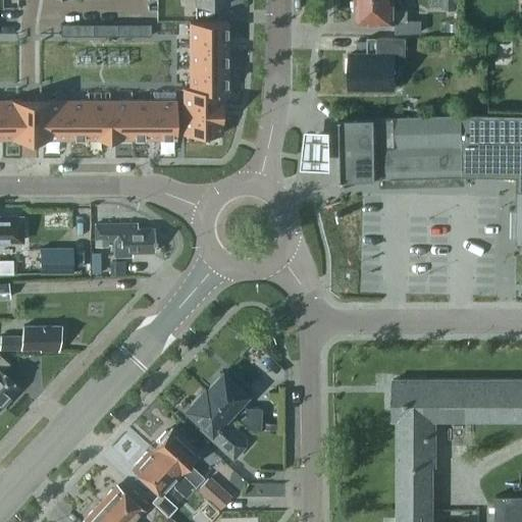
[(137,0),(137,14),(156,15),(156,0),(137,0)]
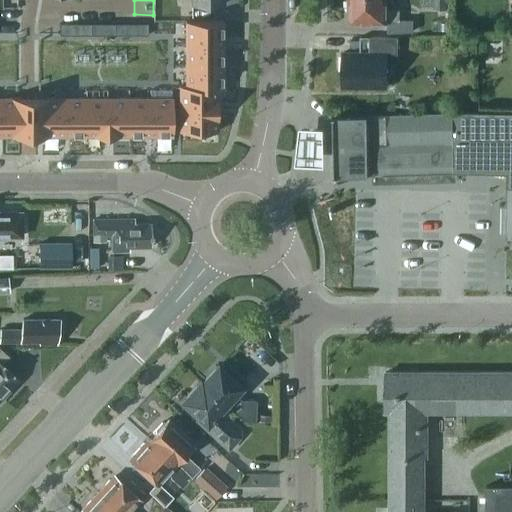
[(384,0),(349,0),(349,22),(385,22),(387,22),(387,34),(413,34),(412,22),(399,22),(399,10),(385,10),(384,0)]
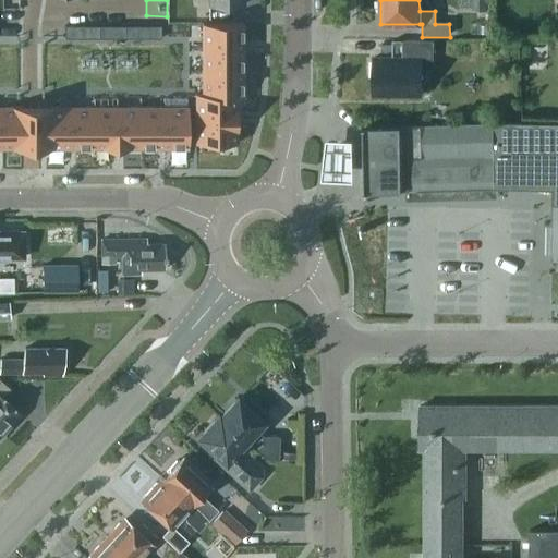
[(471,0),(472,10),(487,10),(486,0),(471,0)]
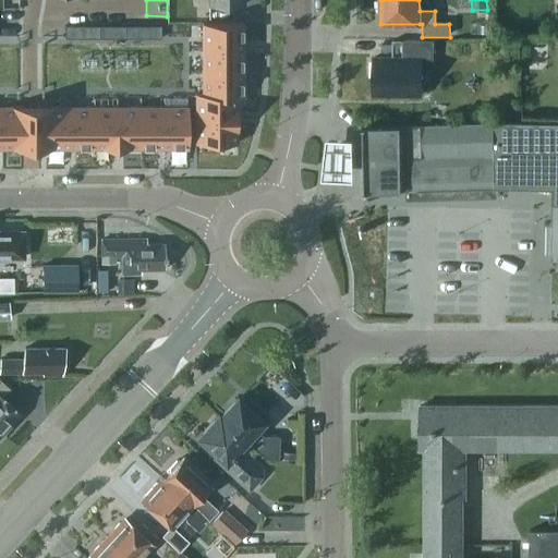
[(202,23),(202,47),(243,47),(243,23),(202,23)]
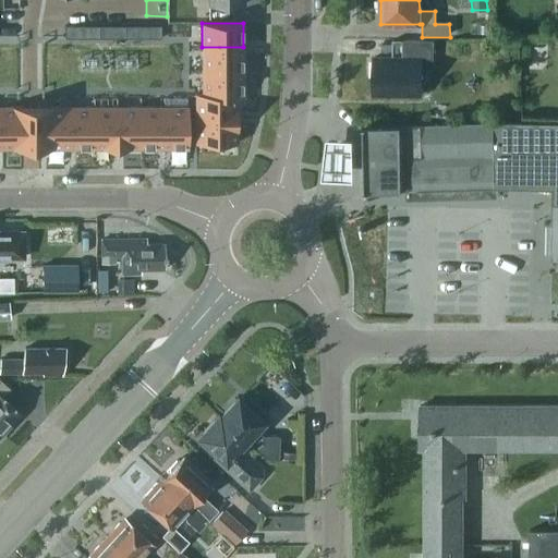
[(64,25),(64,38),(73,38),(73,25),(64,25)]
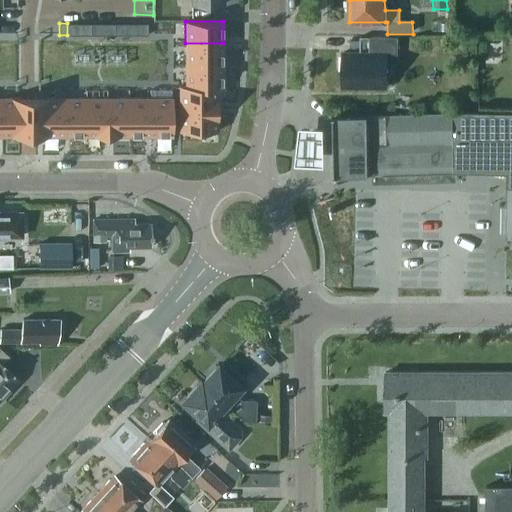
[(67,23),(67,35),(75,35),(75,23),(67,23)]
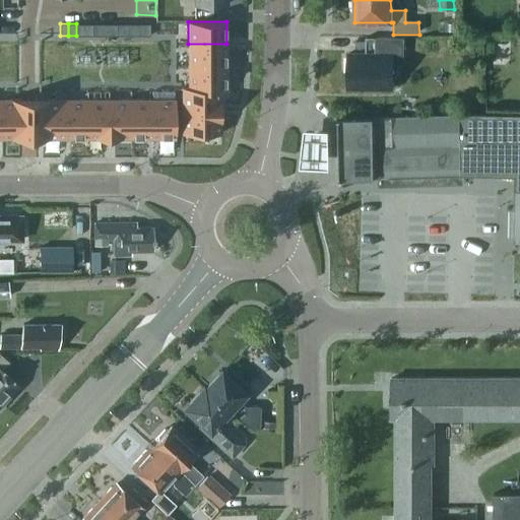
[(76,23),(76,36),(84,36),(84,23),(76,23)]
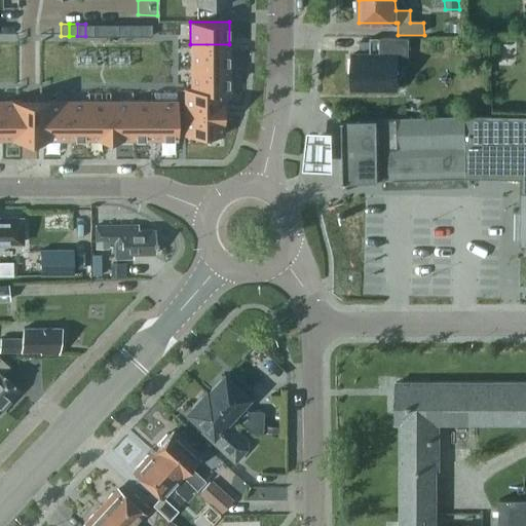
[(85,24),(85,36),(94,36),(94,24),(85,24)]
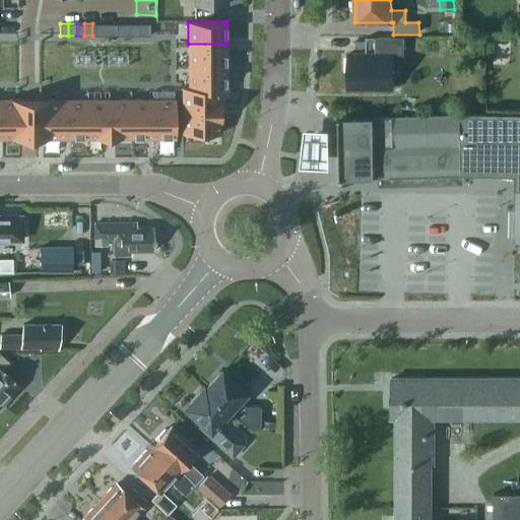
[(92,23),(92,36),(101,36),(101,23),(92,23)]
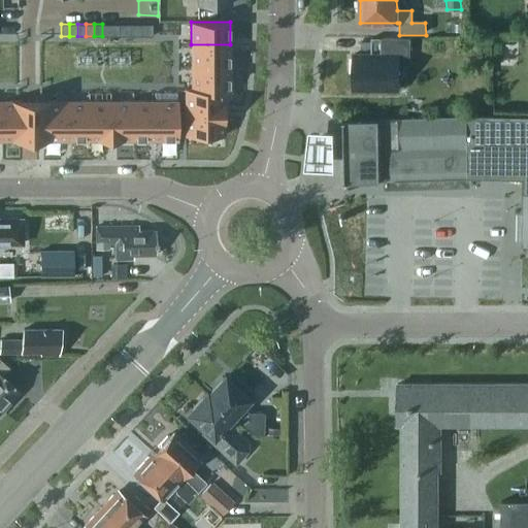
[(102,24),(102,36),(110,36),(110,24),(102,24)]
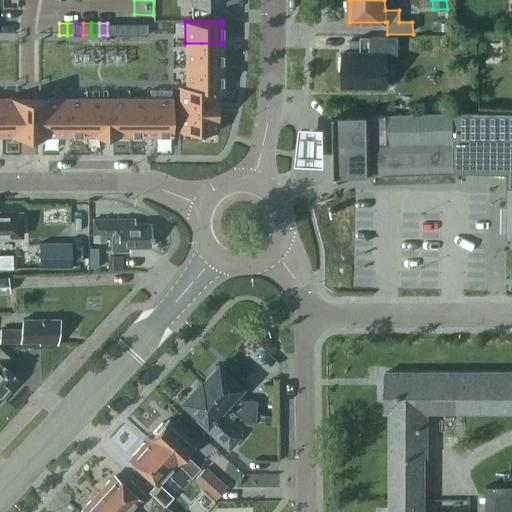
[(107,23),(107,35),(115,35),(115,23),(107,23)]
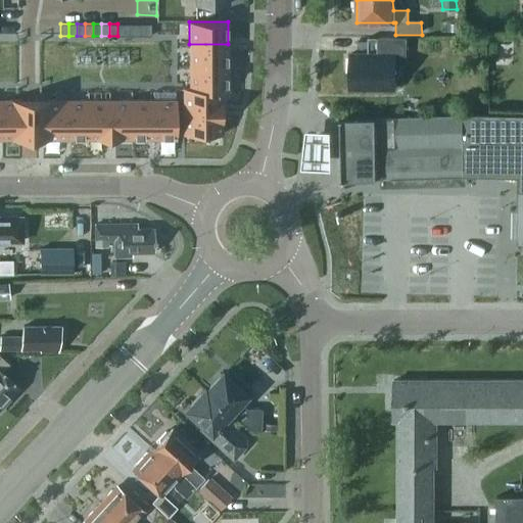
[(117,24),(117,36),(126,36),(126,24),(117,24)]
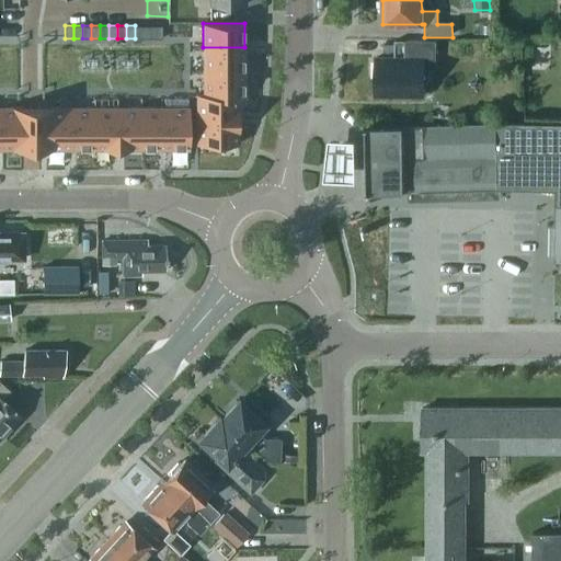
[(135,25),(135,38),(144,38),(144,25),(135,25)]
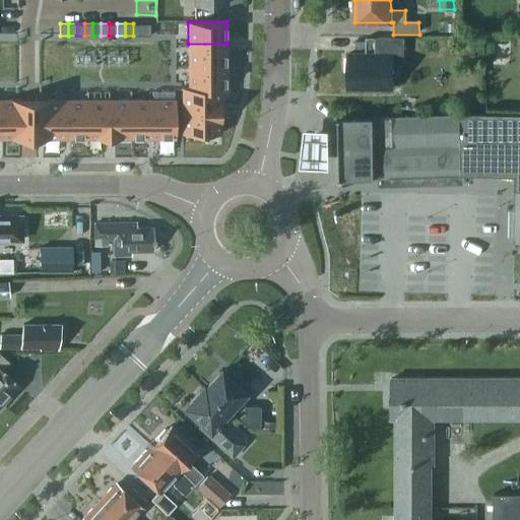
[(133,23),(133,36),(141,36),(141,23),(133,23)]
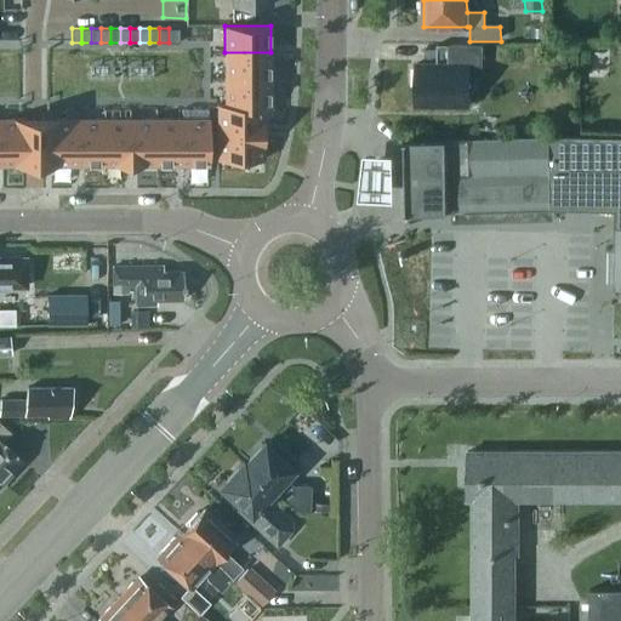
[(169,28),(169,43),(180,43),(180,28),(169,28)]
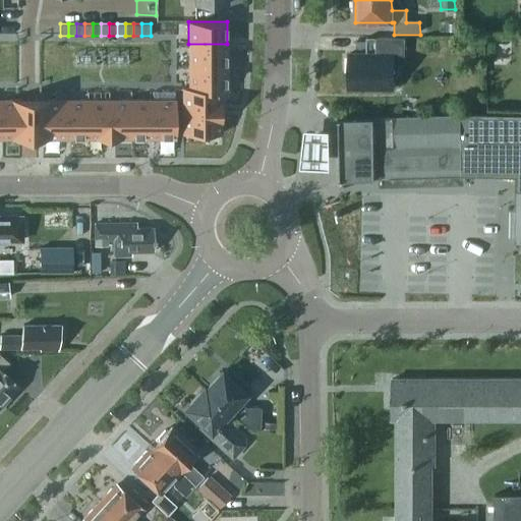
[(393,56),(404,56),(404,39),(375,39),(375,54),(348,54),(348,90),(393,90),(393,56)]
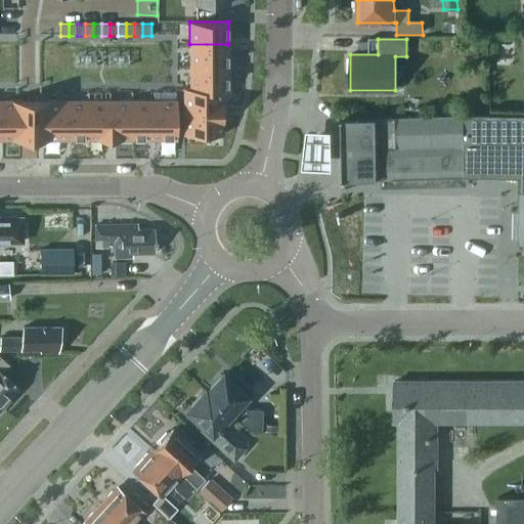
[(189,44),(189,67),(228,67),(228,44),(189,44)]
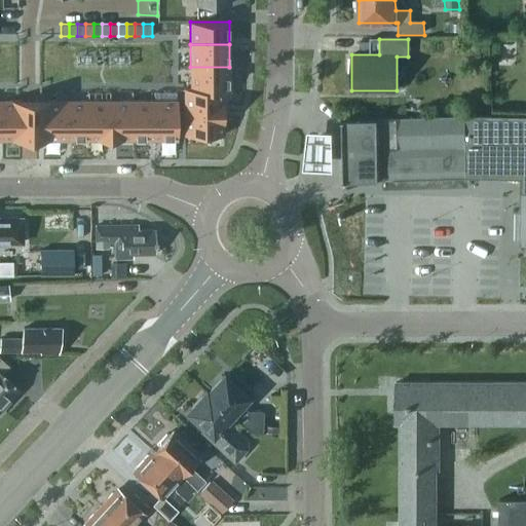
[(190,88),(223,88),(223,89),(229,89),(229,67),(190,67),(190,88)]
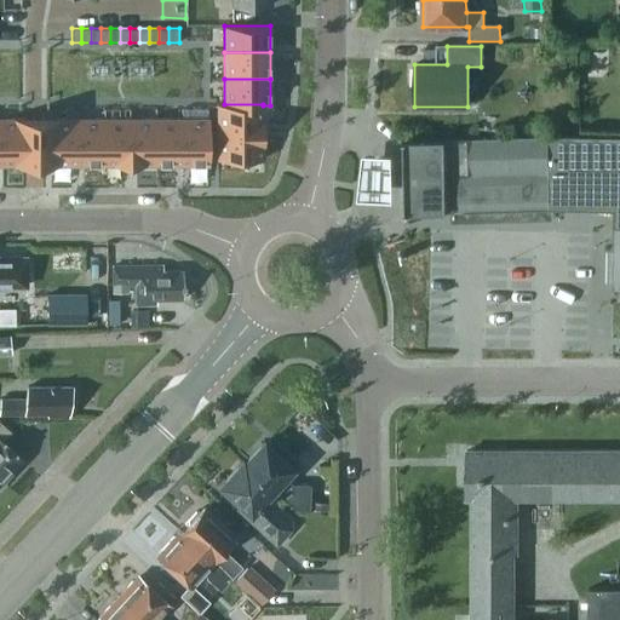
[(217,104),(217,131),(263,131),(263,105),(263,104),(224,104),(217,104)]
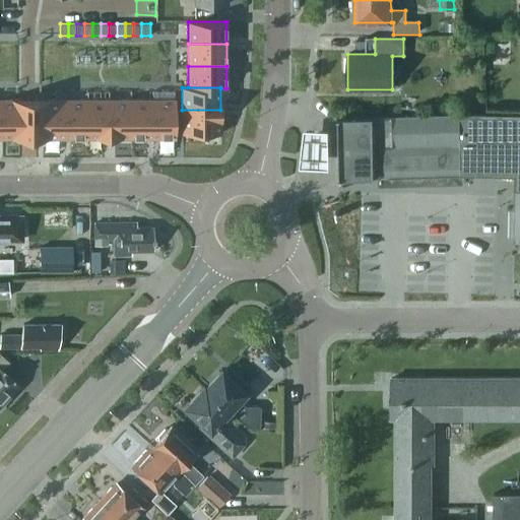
[(0,137),(20,137),(27,137),(36,137),(43,137),(65,137),(86,137),(109,137),(130,137),(152,137),(175,137),(175,99),(152,99),(130,99),(109,99),(86,99),(65,99),(43,99),(36,99),(27,99),(20,99),(0,99),(0,137)]
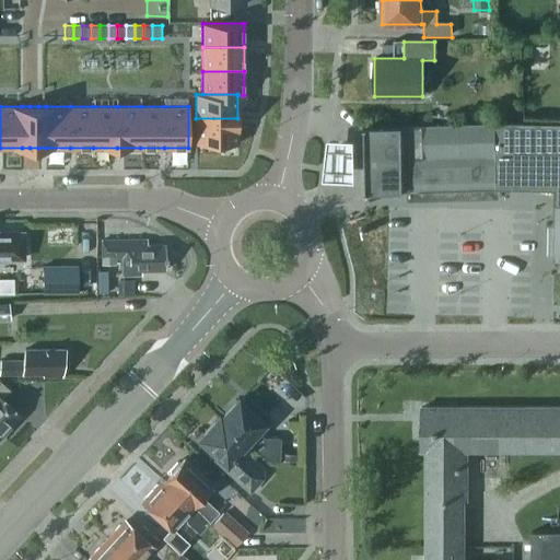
[(196,118),(196,143),(237,143),(237,118),(196,118)]
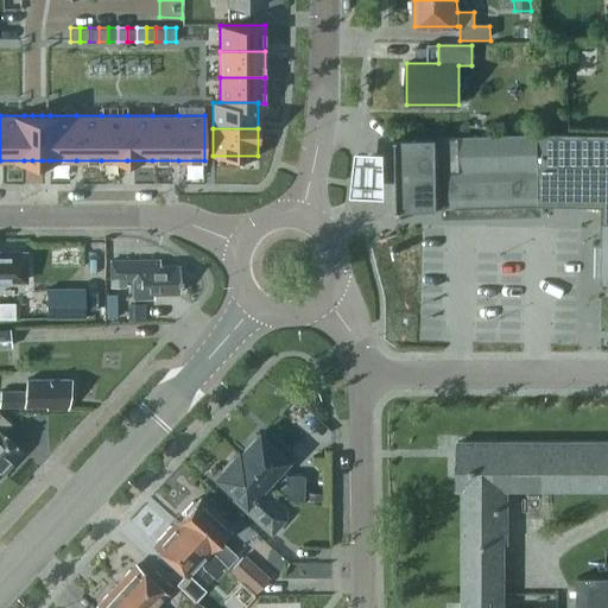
[(607,133),(537,133),(394,137),(397,209),(399,208),(539,203),(602,206),(601,273),(607,282),(607,133)]
